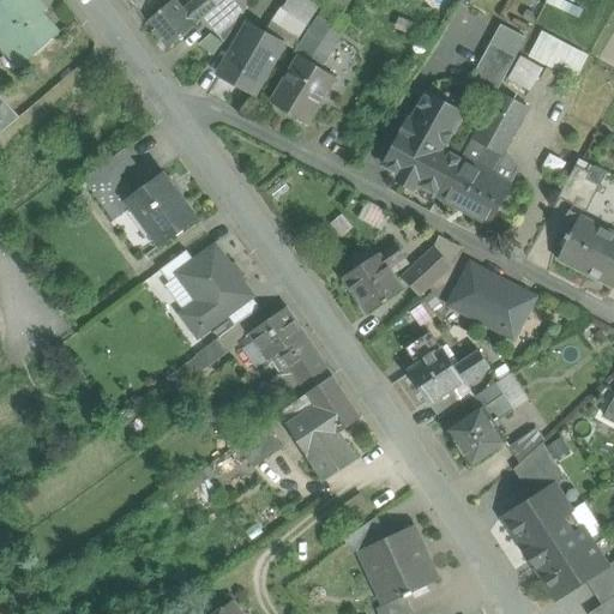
[(41,5),(37,0),(4,0),(0,4),(0,43),(18,70),(59,34),(37,8),(41,5)]
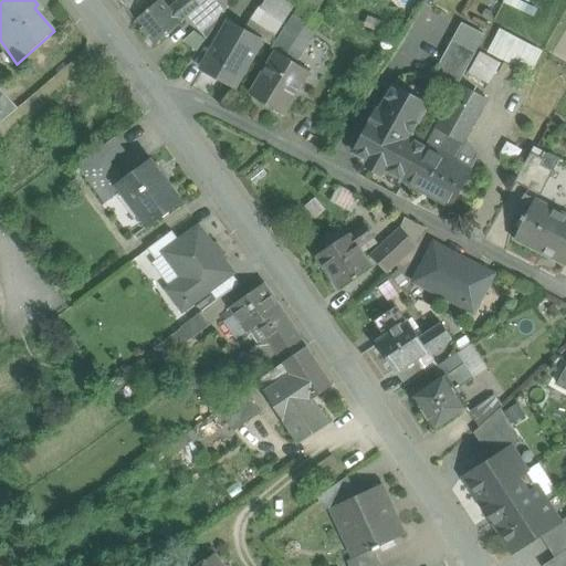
[(130,0),(123,7),(135,21),(160,0),(130,0)]
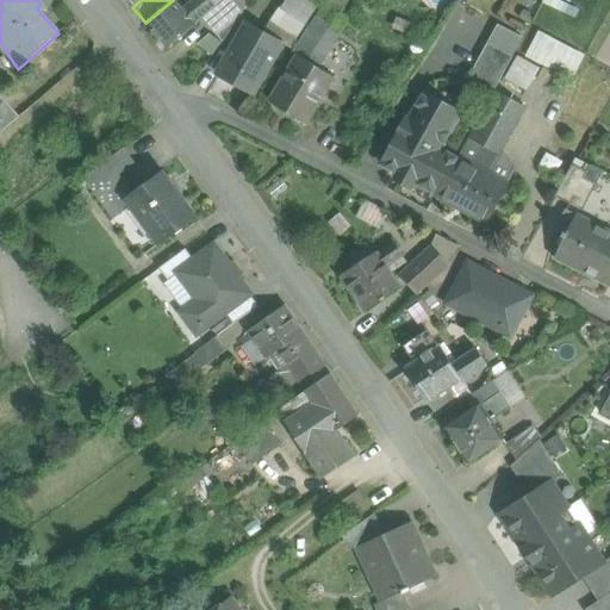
[(192,0),(187,5),(182,0),(173,0),(145,23),(167,48),(204,18),(217,6),(211,0),(192,0)]
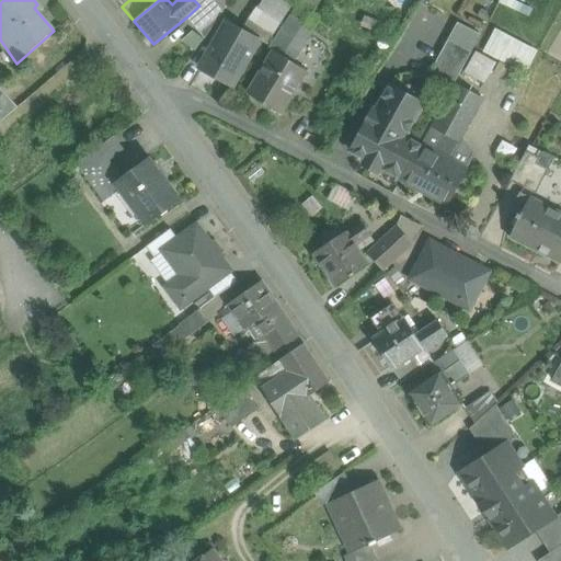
[(222,11),(212,0),(194,0),(199,6),(187,16),(204,38),(222,11)]
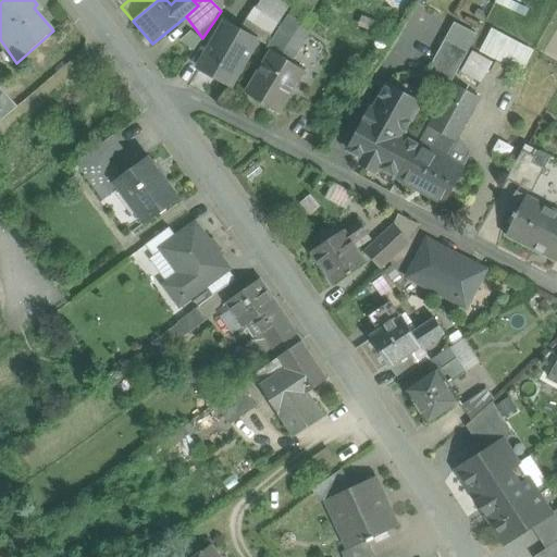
[(262,0),(257,9),(257,10),(279,24),(294,0),(292,0),(262,0)]
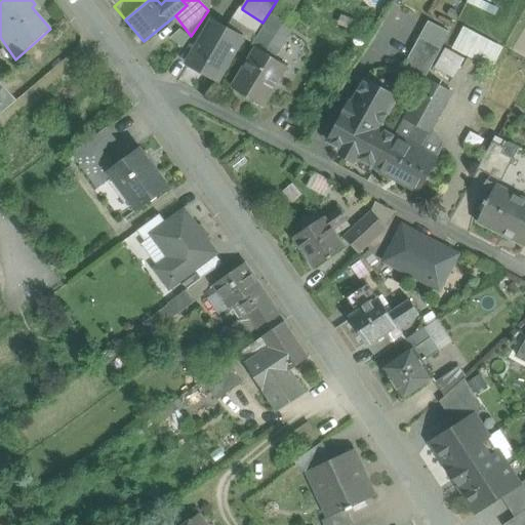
[(242,8),(241,7),(233,18),(255,33),(263,23),(242,9),(242,8)]
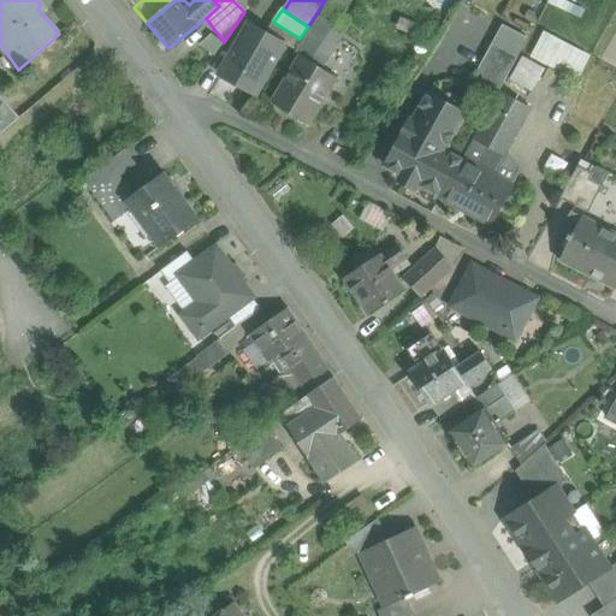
[(321,45),(339,55),(351,37),(320,18),(317,24),(329,34),(321,45)]
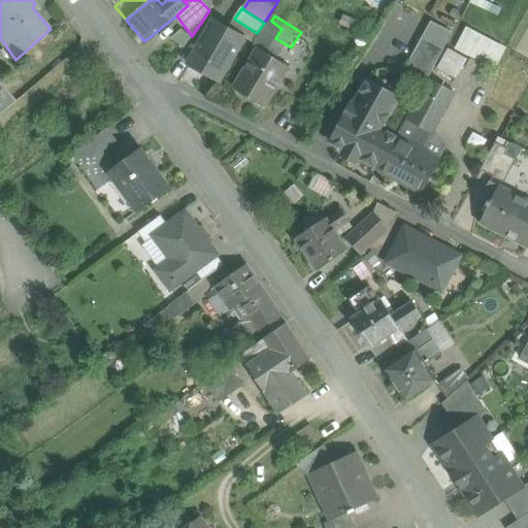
[(215,21),(188,66),(218,83),(244,37),(215,21)]
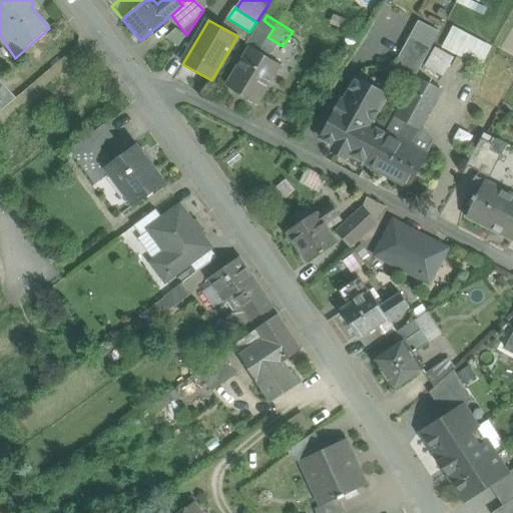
[(274,28),(264,20),(249,42),(251,43),(249,46),(282,66),(288,54),(281,50),(283,46),(268,37),(274,28)]
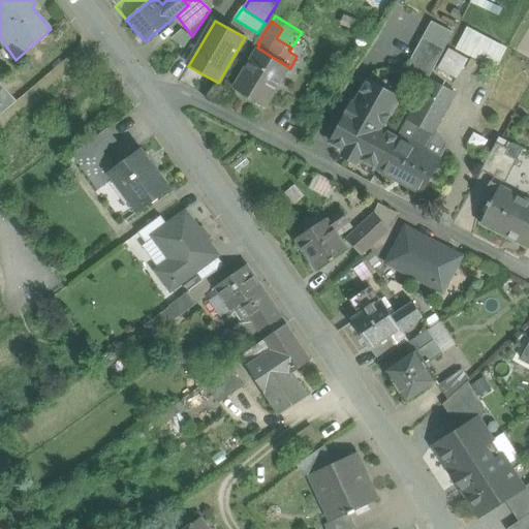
[(423,37),(444,50),(454,32),(432,21),(423,37)]
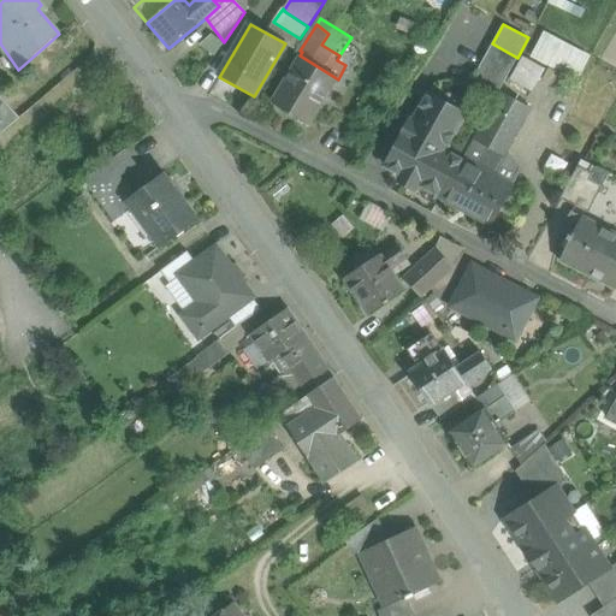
[(544,31),(529,59),(551,71),(576,83),(590,55),(544,31)]
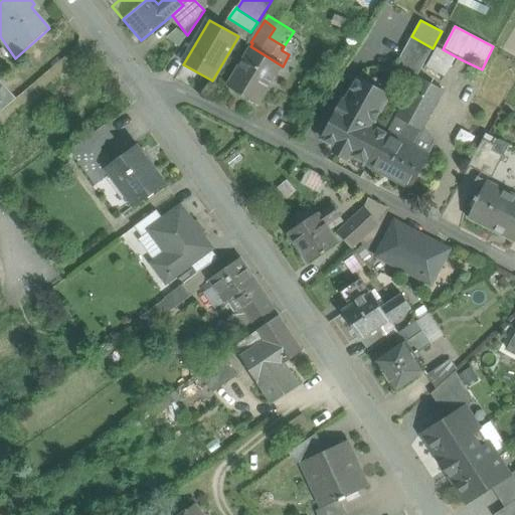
[(433,48),(411,36),(392,72),(413,83),(433,48)]
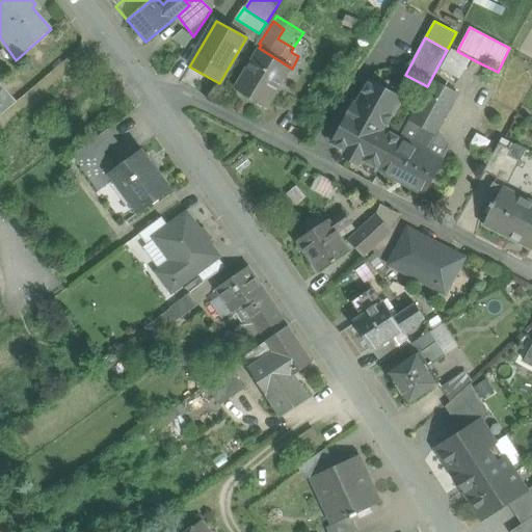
[(292,69),(259,48),(235,88),(267,109),(292,69)]
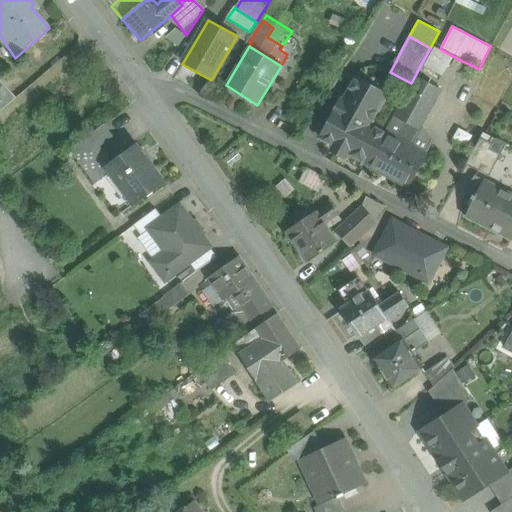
[(430,57),(447,67),(453,70),(458,59),(440,49),(436,47),(430,57)]
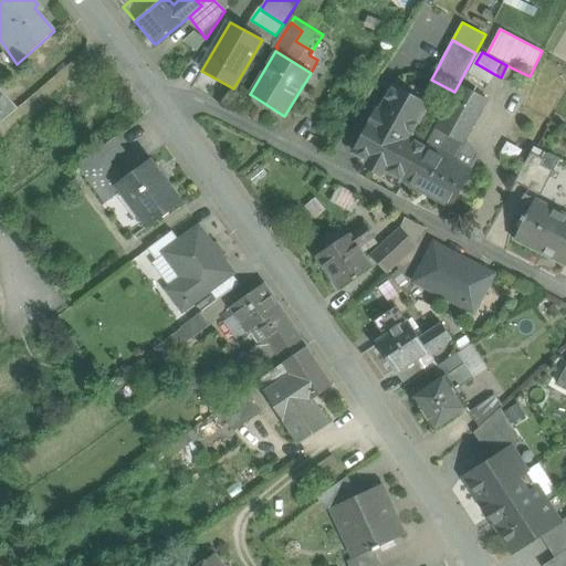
[(494,74),(475,63),(470,73),(489,84),(494,74)]
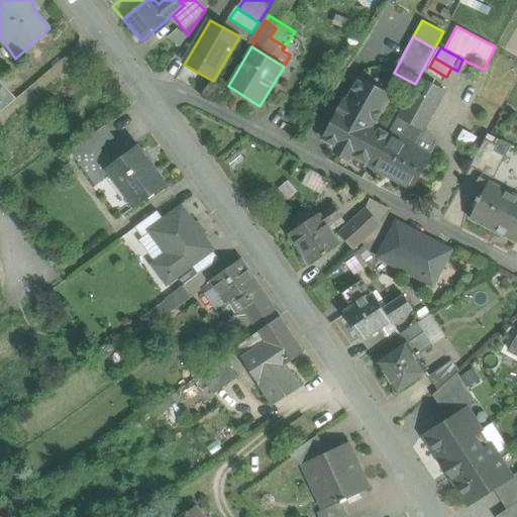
[(445,91),(420,77),(398,118),(422,131),(424,129),(445,91)]
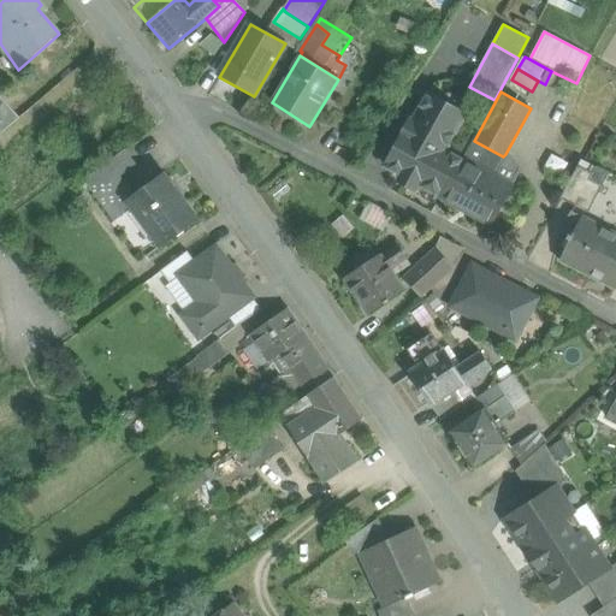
[(0,95),(0,135),(19,119),(4,101),(0,95)]
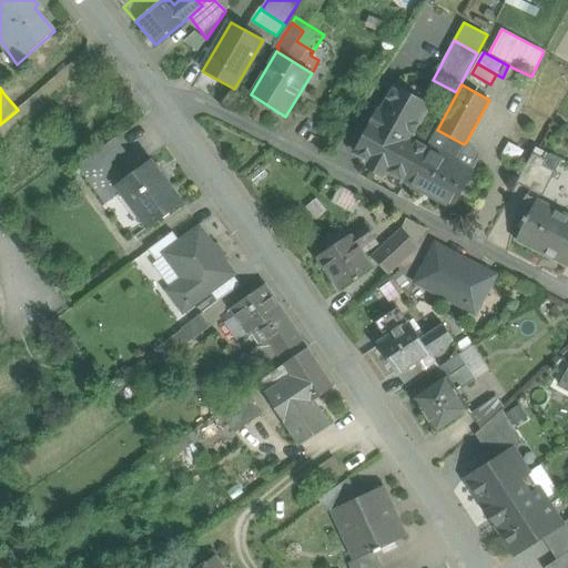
[(428,105),(395,88),(381,113),(378,111),(368,129),(369,130),(356,154),(371,162),(369,164),(371,169),(379,173),(384,172),(385,170),(407,182),(426,148),(411,140),(428,105)]
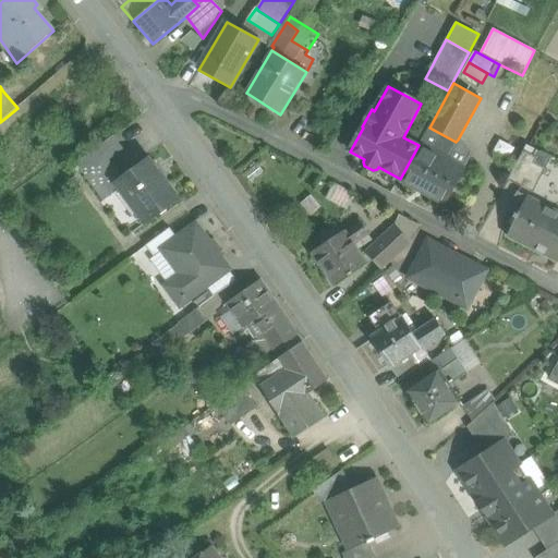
[(456,142),(429,128),(420,146),(419,145),(400,179),(447,204),(464,170),(463,170),(471,156),(458,140),(456,142)]
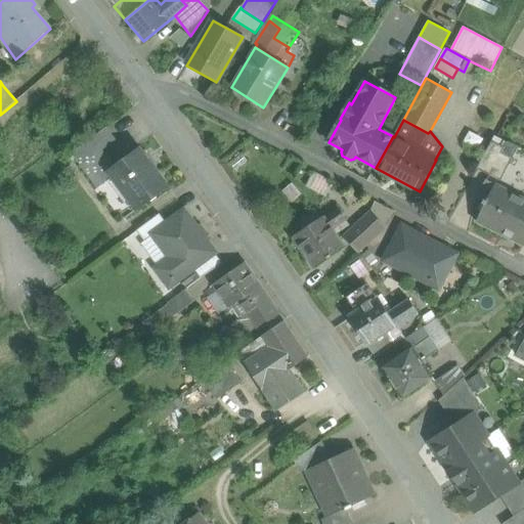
[(81,166),(102,149),(115,140),(105,127),(72,154),(81,166)]
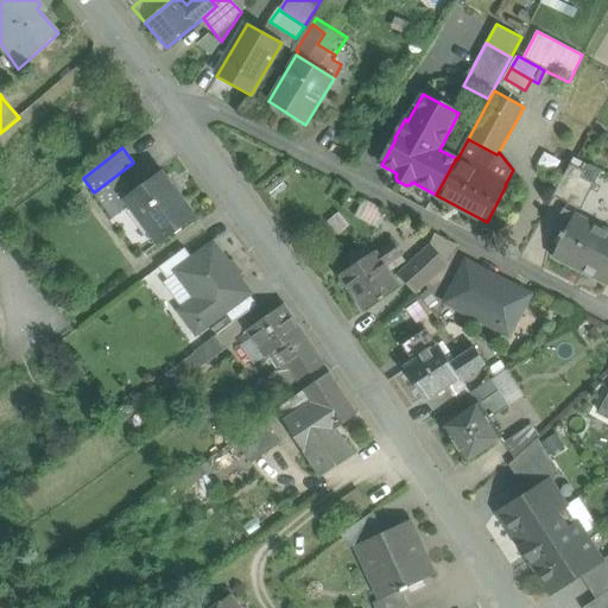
[(571,165),(555,196),(569,203),(586,171),(571,165)]
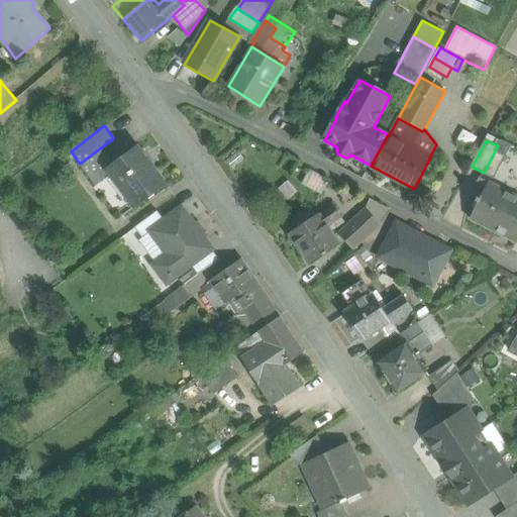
[(167,185),(137,145),(113,165),(107,169),(111,175),(135,207),(167,185)]
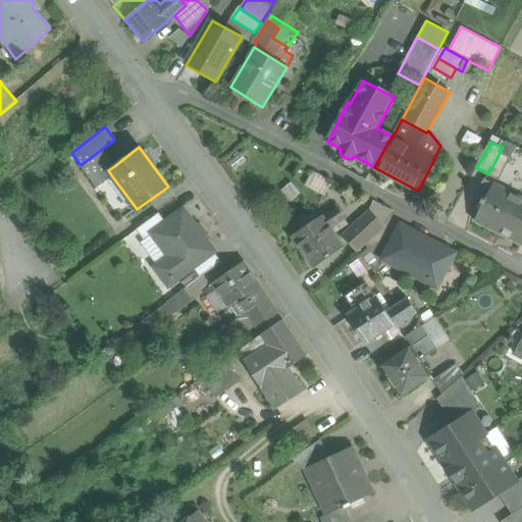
[(503,147),(488,174),(499,180),(513,153),(503,147)]
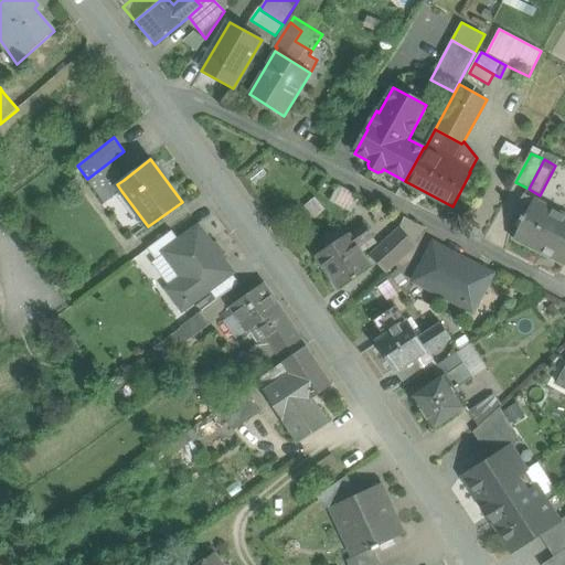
[(110,161),(87,179),(96,191),(119,173),(110,161)]
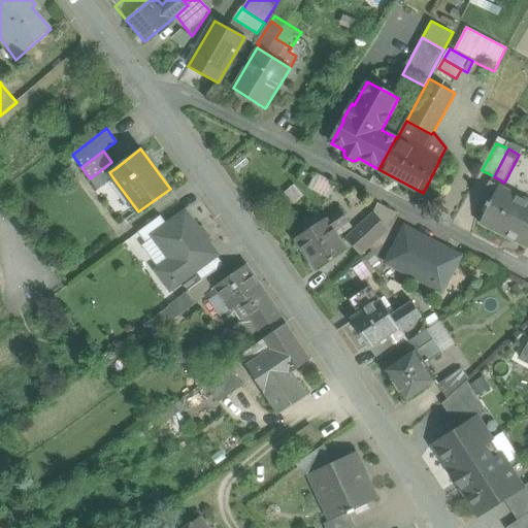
[(111,162),(90,178),(98,190),(113,178),(109,172),(116,168),(111,162)]
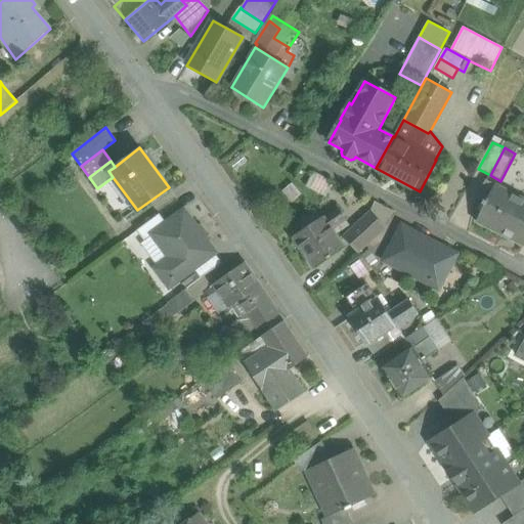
[(523,199),(486,180),(477,198),(484,202),(483,203),(485,204),(476,222),(523,246),(523,199)]
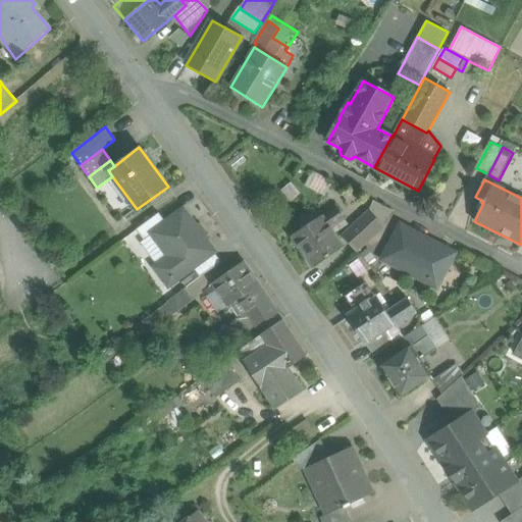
[(322,216),(293,236),(314,267),(344,247),(331,228),(345,219),(336,207),(323,216),(322,216)]
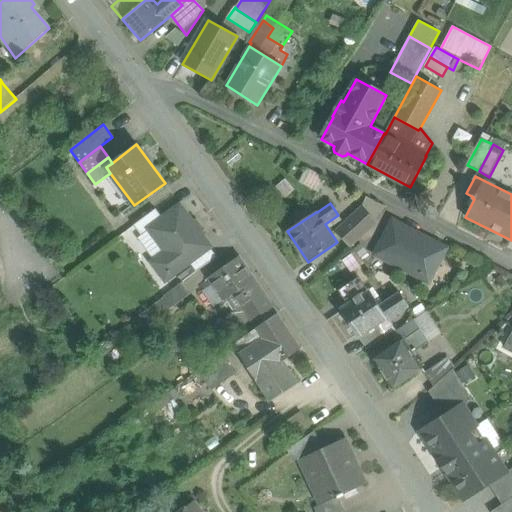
[(209,248),(180,206),(163,219),(149,229),(150,230),(166,253),(152,264),(164,281),(188,264),(208,249),(209,248)]
